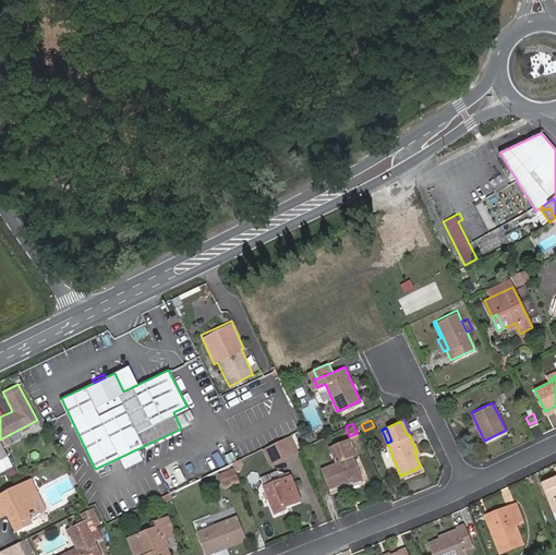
[(290,450),(294,448),(287,434),(283,436),(290,450)]
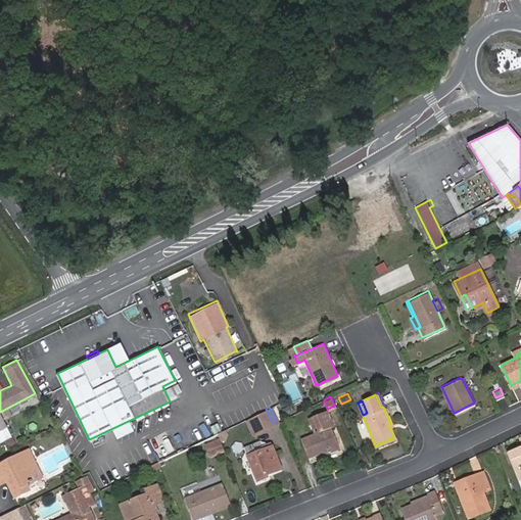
[(244,419),(252,432),(272,422),(266,409),(244,419)]
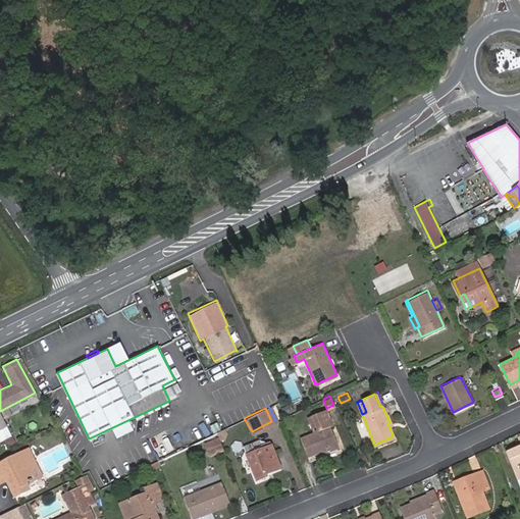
[(329,424),(331,423),(328,416),(327,416),(324,409),(307,415),(311,425),(316,423),(318,428),(313,430),(300,435),(307,455),(326,448),(336,444),(329,424)]
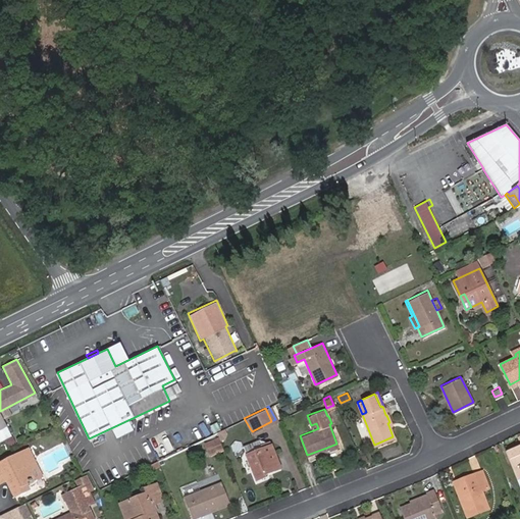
[(0,437),(4,435),(10,432),(6,425),(0,427),(0,437)]
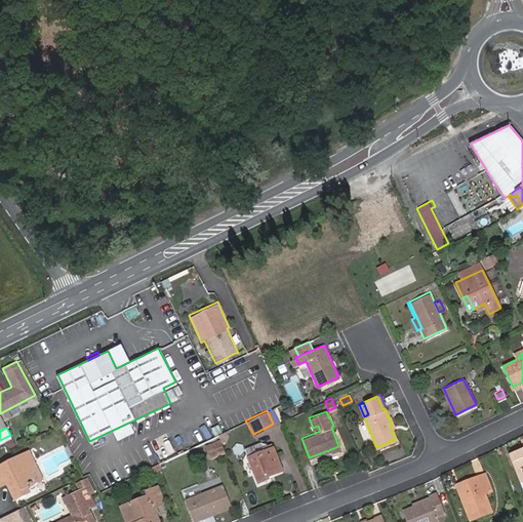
[(219,440),(223,439),(225,433),(224,430),(223,431),(216,434),(218,438),(219,440)]
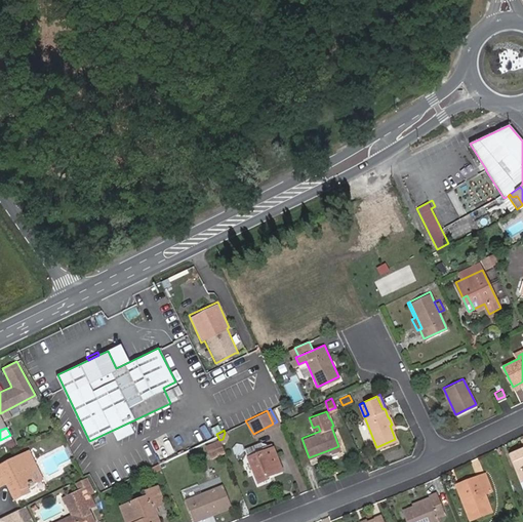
[(204,444),(208,455),(223,450),(219,440),(218,438),(204,444)]
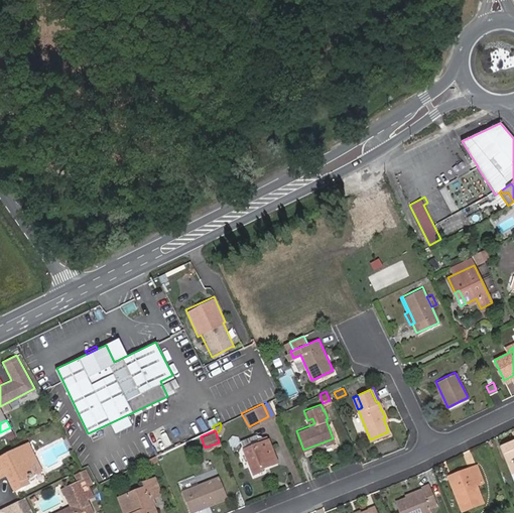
[(268,464),(276,461),(267,435),(258,438),(259,441),(243,447),(252,473),(261,469),(261,468),(260,465),(267,462),(268,464)]
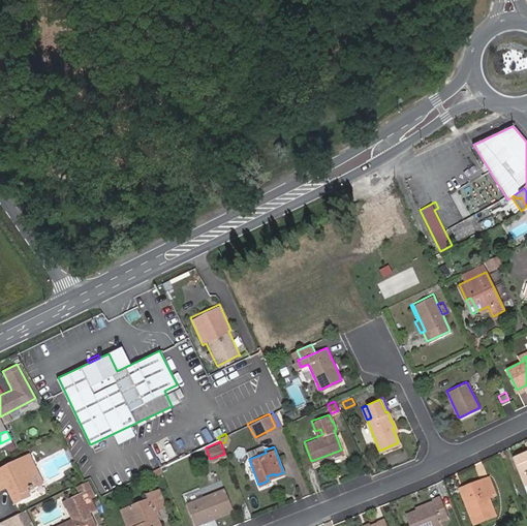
[(526,483),(526,449),(526,450),(513,455),(516,464),(519,462),(526,483)]
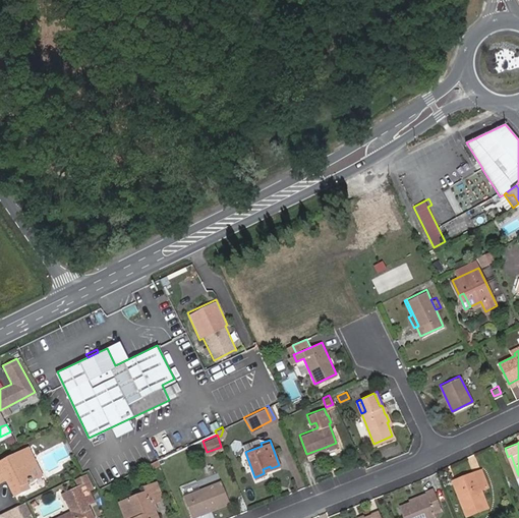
[(0,477),(5,476),(13,493),(29,485),(25,479),(35,475),(27,460),(34,457),(29,446),(0,458),(0,477)]
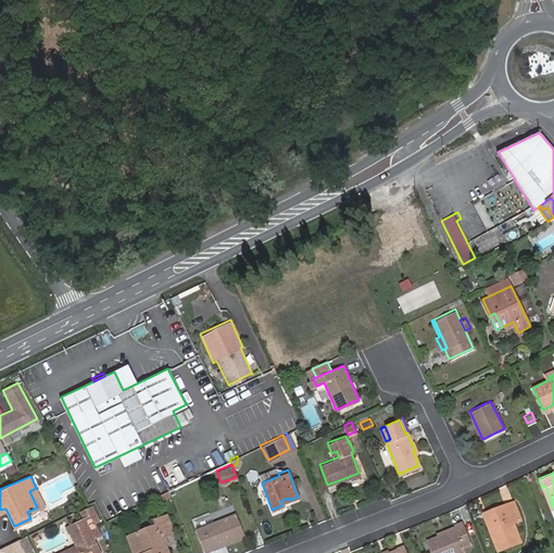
[(553,517),(553,507),(545,486),(542,488),(553,517)]
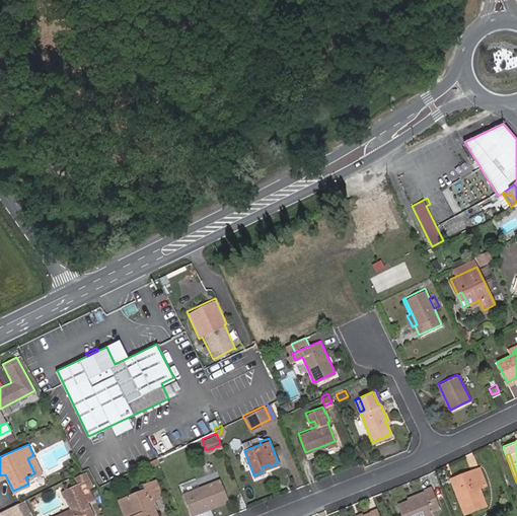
[(33,455),(27,458),(34,473),(42,470),(33,455)]
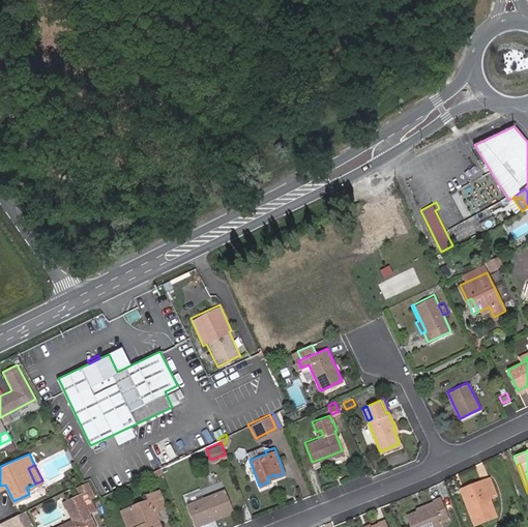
[(473,523),(495,515),(489,496),(495,493),(488,475),(470,482),(472,486),(464,489),(466,497),(463,498),(473,523)]
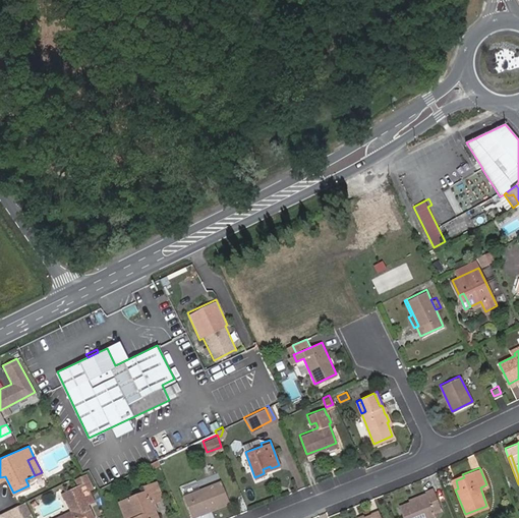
[(25,479),(29,485),(45,477),(42,472),(35,475),(25,479)]
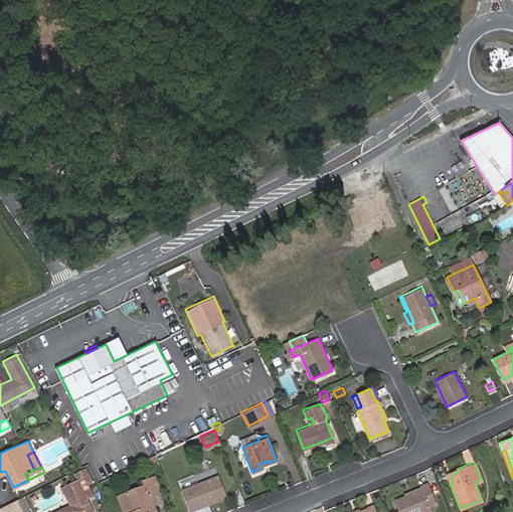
[(208,467),(196,471),(199,478),(210,475),(208,467)]
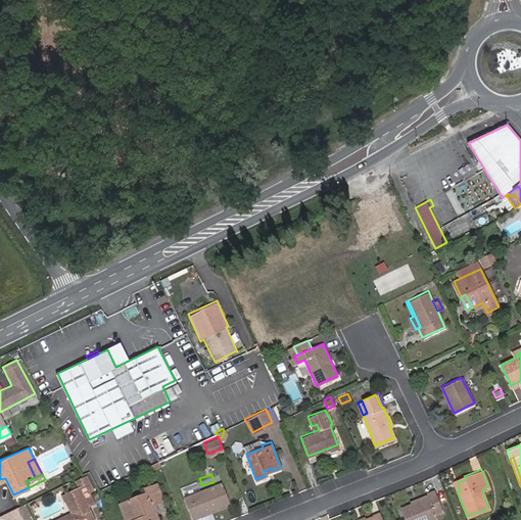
[(90,493),(94,491),(87,475),(76,481),(77,485),(84,482),(90,493)]
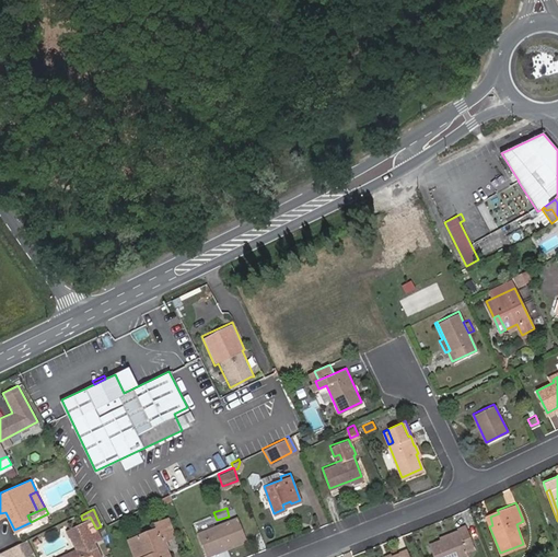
[(497,510),(485,514),(489,526),(492,525),(490,517),(499,513),(497,510)]
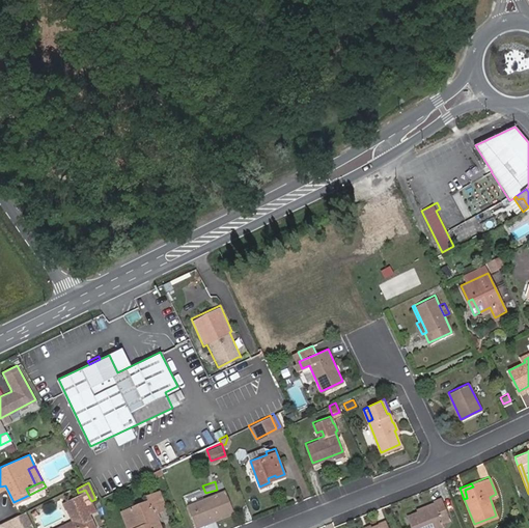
[(215,518),(232,511),(223,489),(186,503),(195,526),(202,523),(201,520),(214,516),(215,518)]
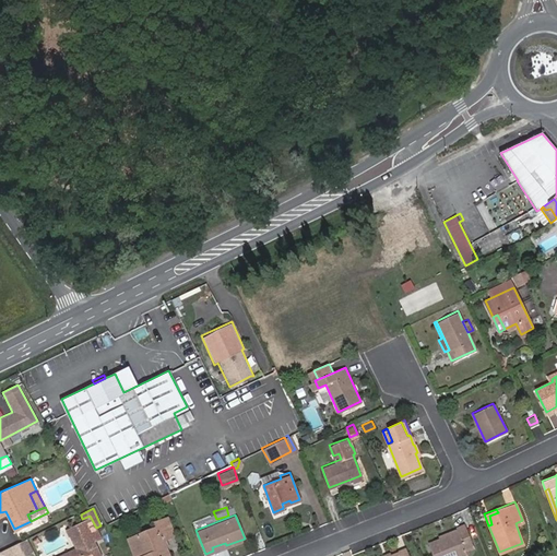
[(91,555),(90,554),(97,549),(94,541),(99,536),(96,528),(90,516),(82,519),(66,528),(72,544),(48,555),(91,555)]
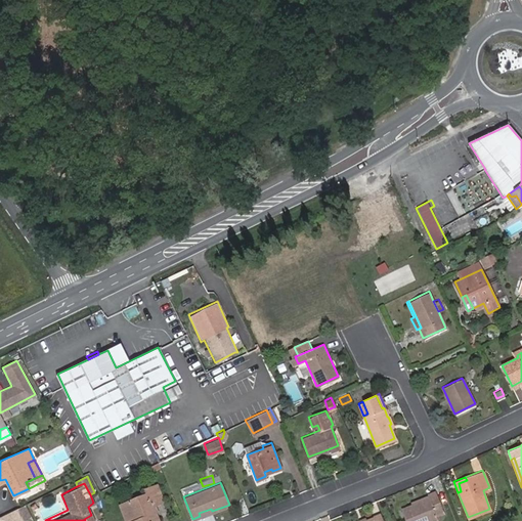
[(158,520),(155,511),(153,505),(156,503),(163,500),(156,483),(144,488),(146,492),(129,500),(136,519),(130,520),(158,520)]
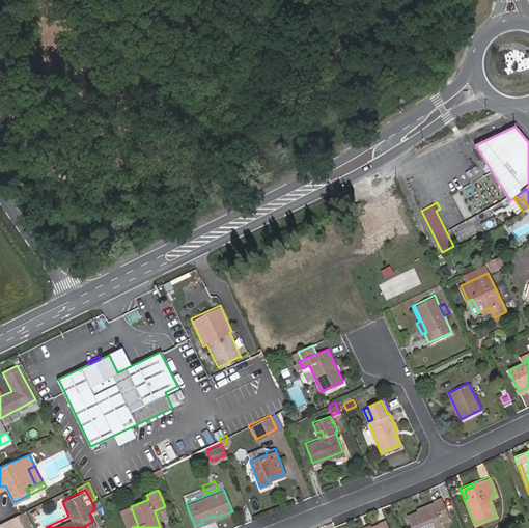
[(433,527),(442,525),(441,521),(448,518),(439,496),(432,499),(432,500),(434,503),(416,510),(407,515),(412,527),(433,527)]
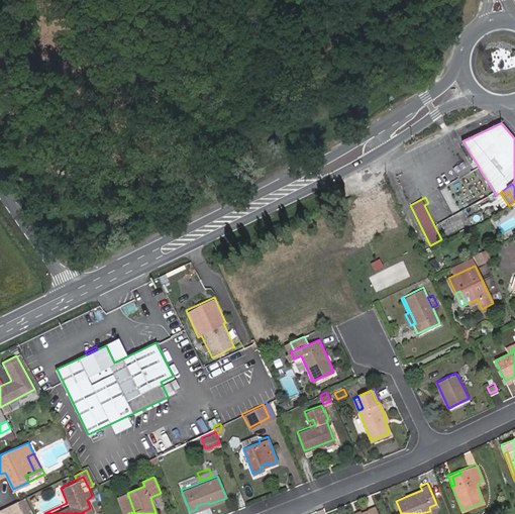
[(420,487),(404,494),(405,497),(422,490),(420,487)]
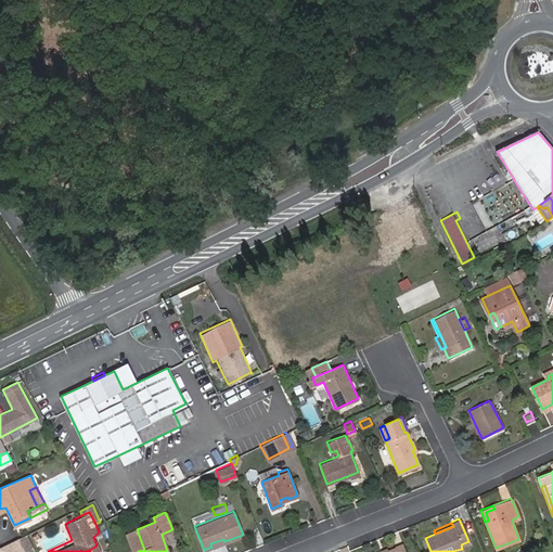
[(137,529),(127,534),(133,551),(138,551),(144,550),(137,529)]
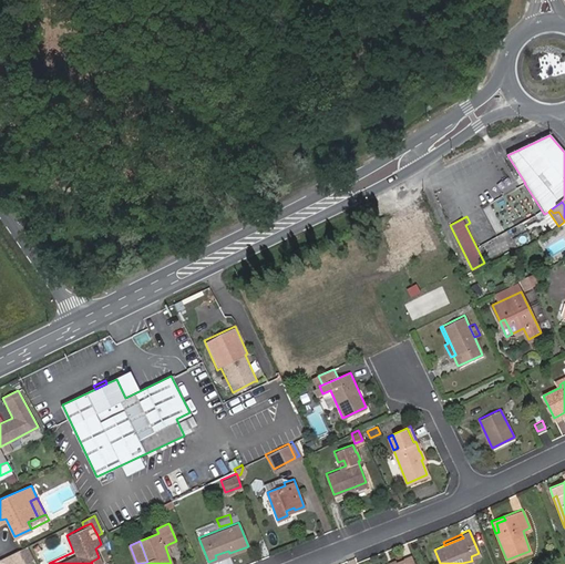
[(22,563),(16,549),(0,556),(0,563),(22,563)]
